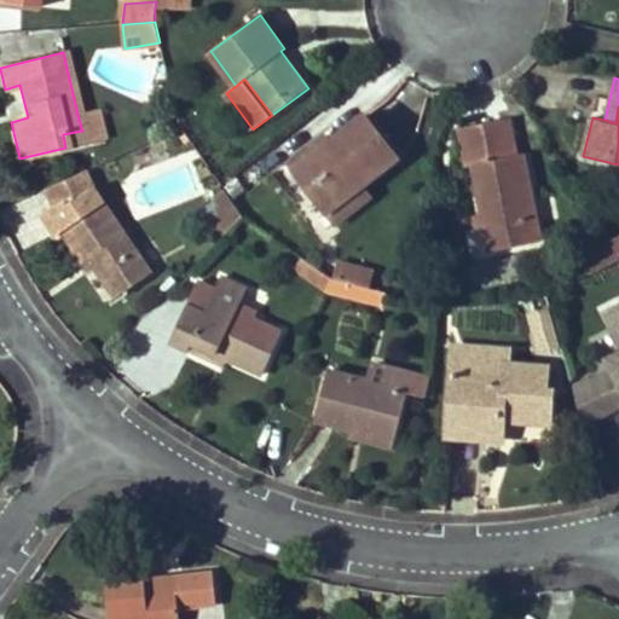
[(82,131),(84,143),(103,137),(97,114),(79,119),(82,131)]
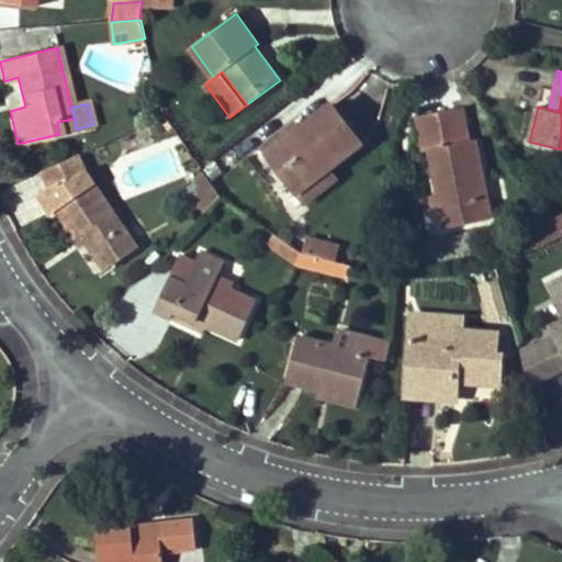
[(328,105),(298,131),(267,156),(295,192),(326,168),(358,143),(328,105)]
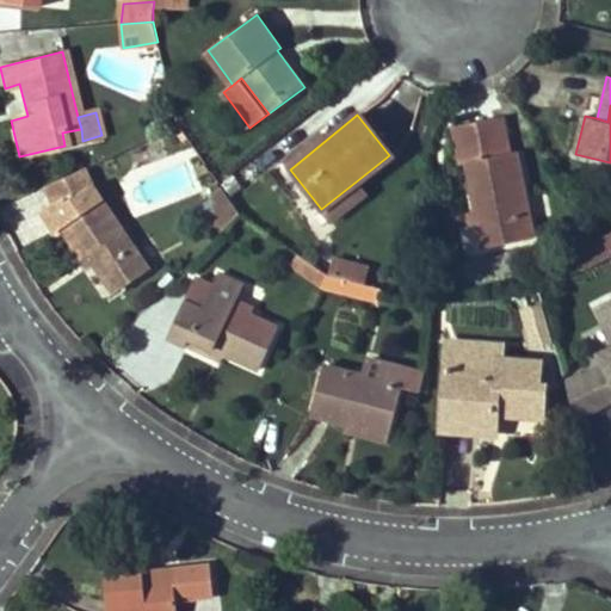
[(474,211),(477,224),(482,250),(536,238),(517,152),(511,153),(503,118),(451,129),(460,167),(464,166),(474,211)]
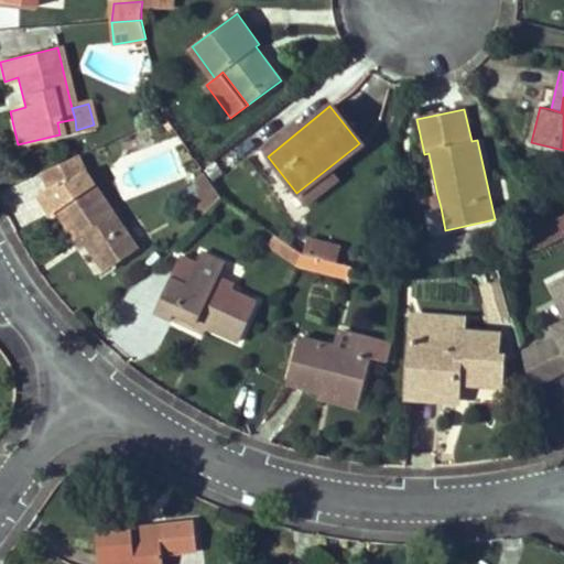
[(57,122),(60,134),(76,130),(75,119),(57,122)]
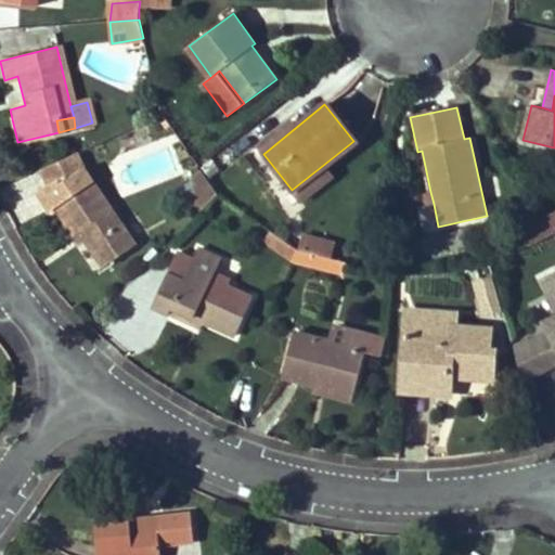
[(263,154),(294,129),(288,121),(257,146),(263,154)]
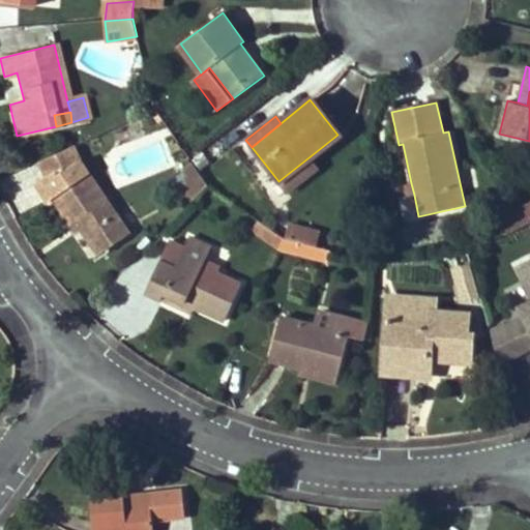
[(67,168),(63,157),(78,151),(76,146),(40,163),(46,175),(56,169),(59,173),(67,168)]
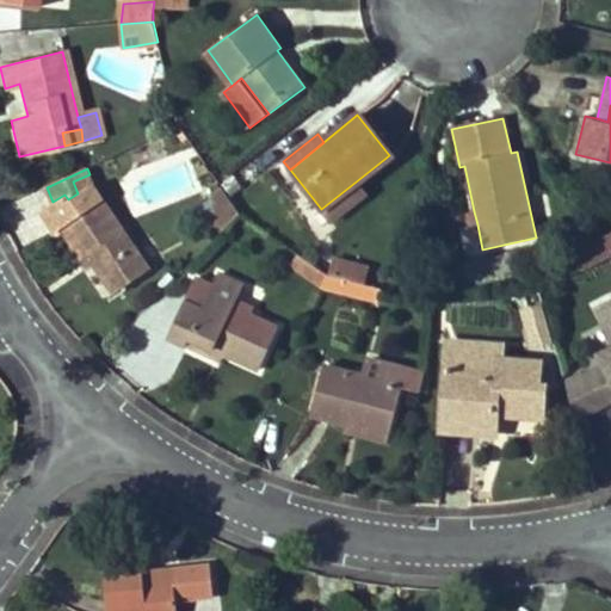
[(78,193),(93,183),(90,174),(73,181),(78,193)]
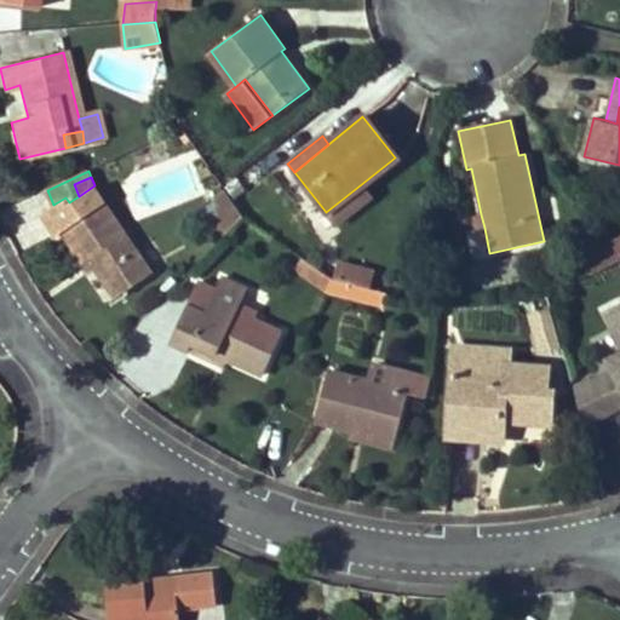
[(91,258),(97,268),(116,296),(151,273),(95,185),(79,196),(69,202),(65,197),(53,205),(40,213),(55,235),(63,230),(84,262),(91,258)]
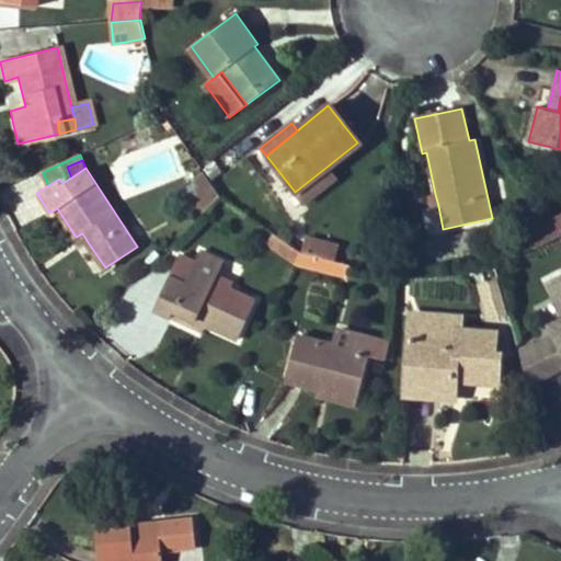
[(304,203),(334,179),(325,168),(295,192),(304,203)]
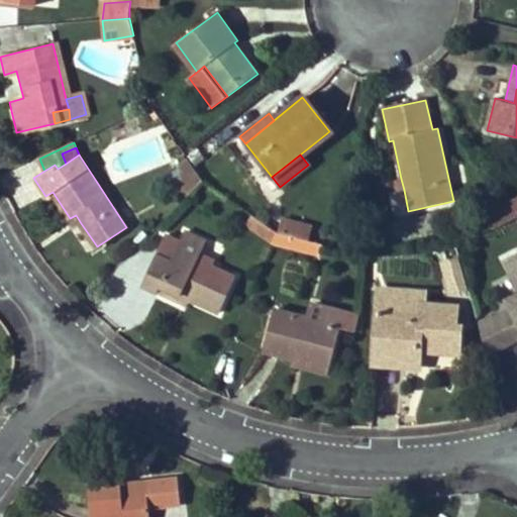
[(184,178),(193,168),(188,160),(178,169),(184,178)]
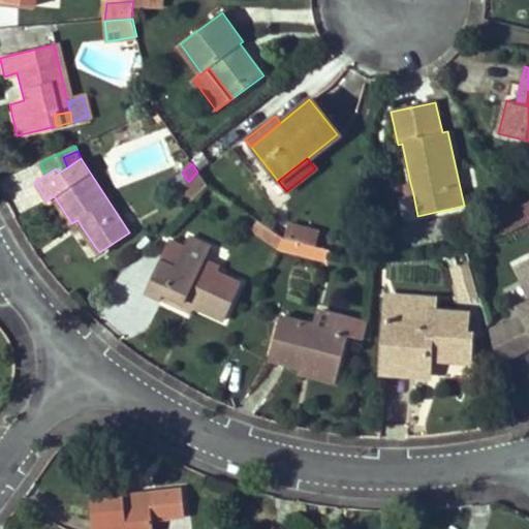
[(189,203),(208,185),(197,172),(188,182),(190,184),(183,191),(189,203)]
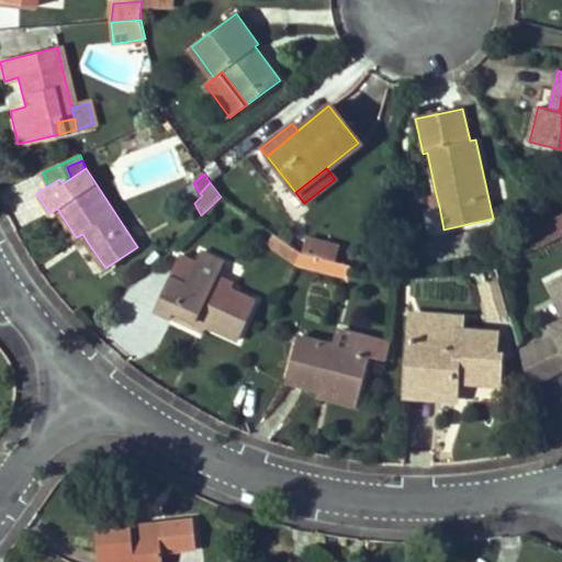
[(428,195),(431,209),(439,206),(436,194),(428,195)]
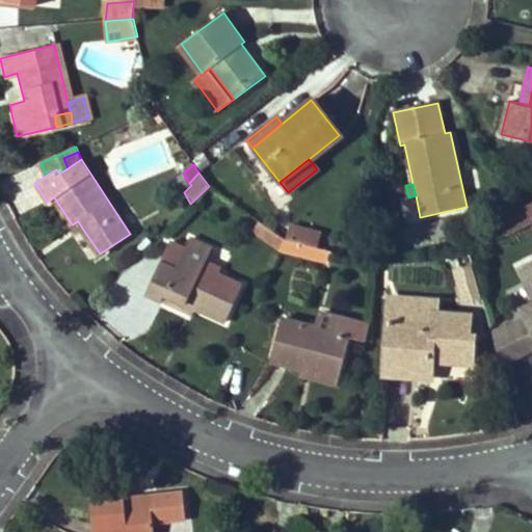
[(531,206),(522,211),(531,225),(531,224),(531,206)]
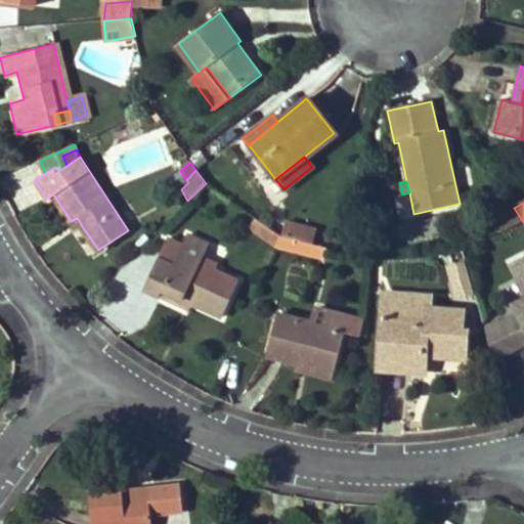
[(497,234),(523,222),(514,208),(490,221),(497,234)]
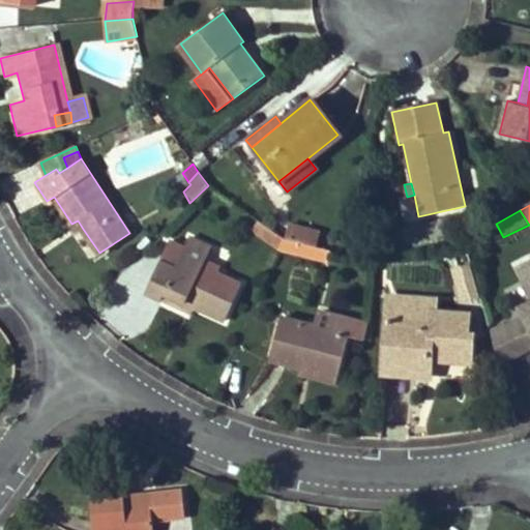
[(252,228),(282,247),(286,238),(257,218),(252,228)]
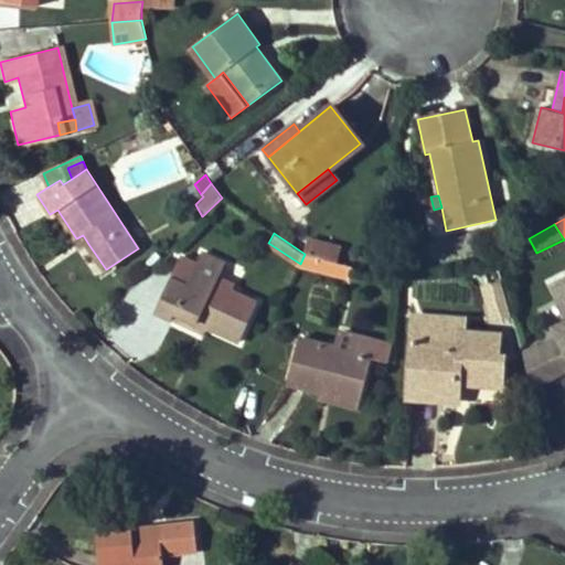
[(76,238),(83,248),(88,244),(83,235),(76,238)]
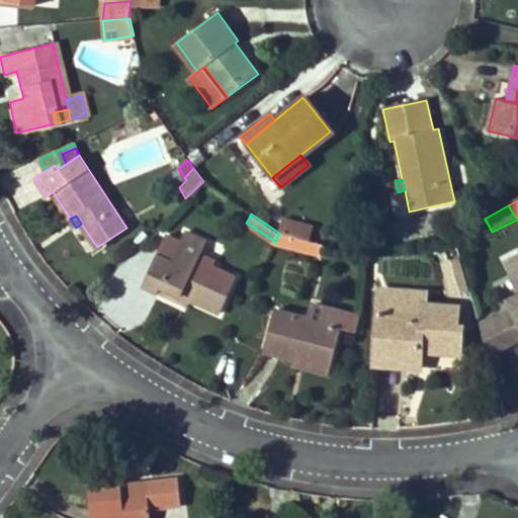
[(178,252),(214,269),(217,262),(204,256),(211,244),(188,233),(182,245),(178,252)]
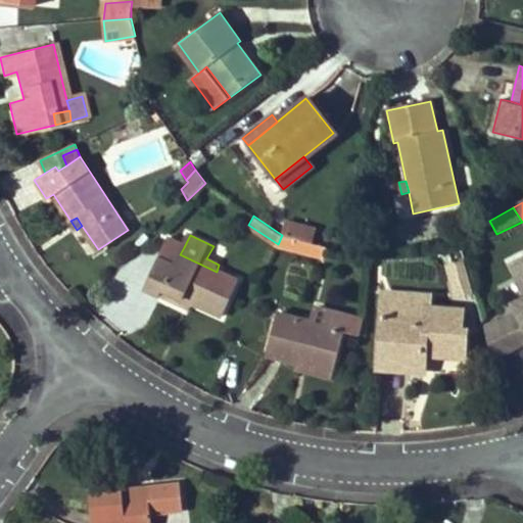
[(322,258),(325,247),(282,235),(278,244),(280,246),(322,258)]
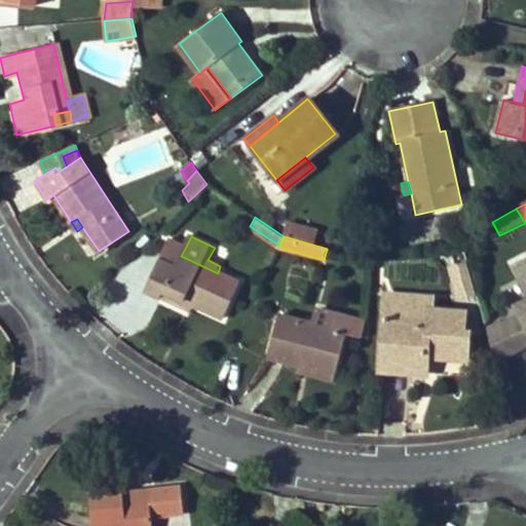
[(181,256),(185,249),(171,242),(146,291),(161,298),(164,292),(193,305),(223,320),(240,285),(218,273),(181,256)]
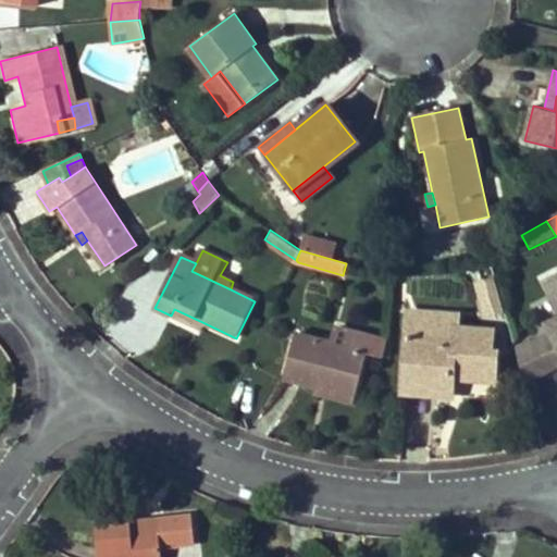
[(556,274),(546,280),(556,301),(556,320),(551,323),(555,333),(523,348),(533,380),(556,369),(556,274)]
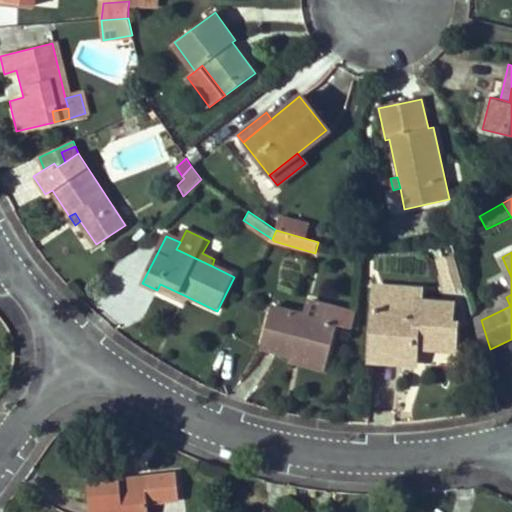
[(463,284),(456,260),(442,264),(449,288),(463,284)]
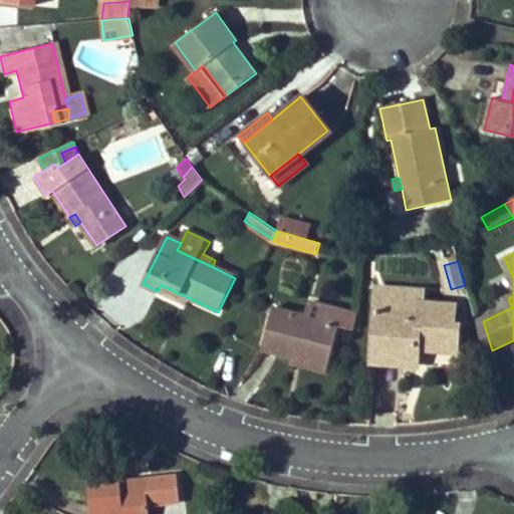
[(161,285),(158,291),(186,305),(189,298),(161,285)]
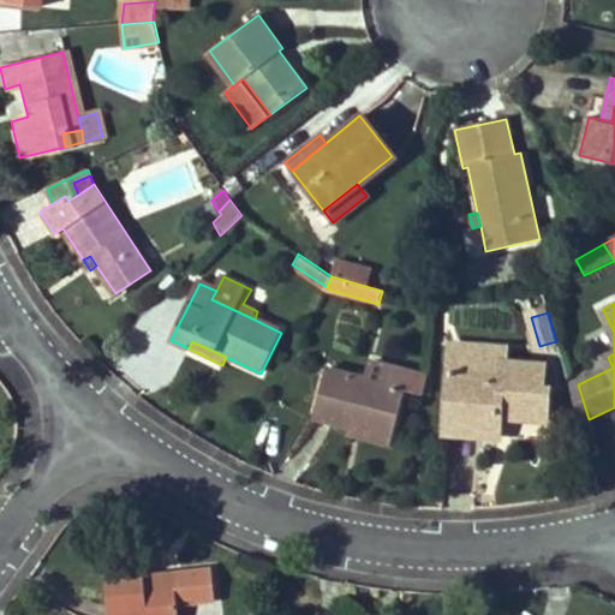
[(506,374),(506,364),(507,351),(454,347),(452,369),(506,374)]
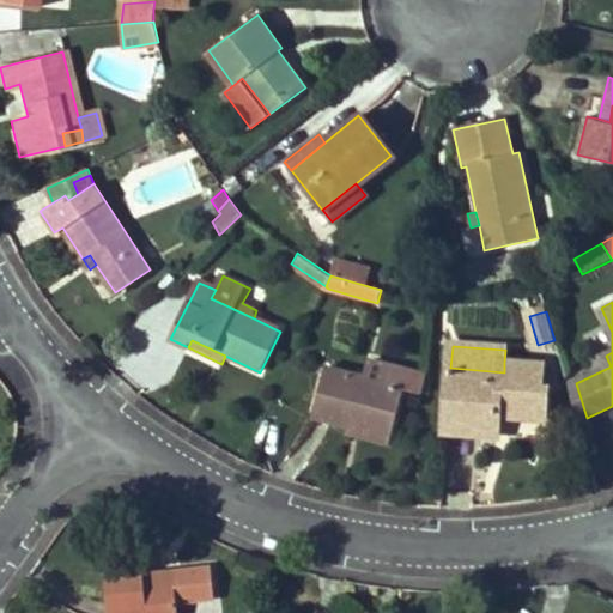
[(478,431),(498,432),(499,416),(546,419),(548,388),(541,387),(542,366),(504,363),(504,372),(450,368),(448,402),(465,405),(463,416),(479,418),(478,431)]
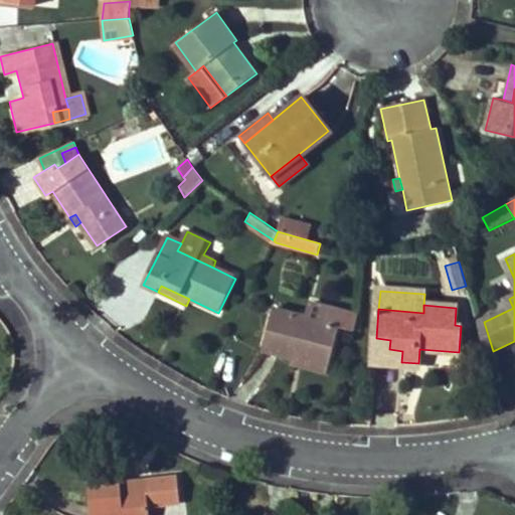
[(306,320),(339,329),(343,315),(310,306),(306,320)]
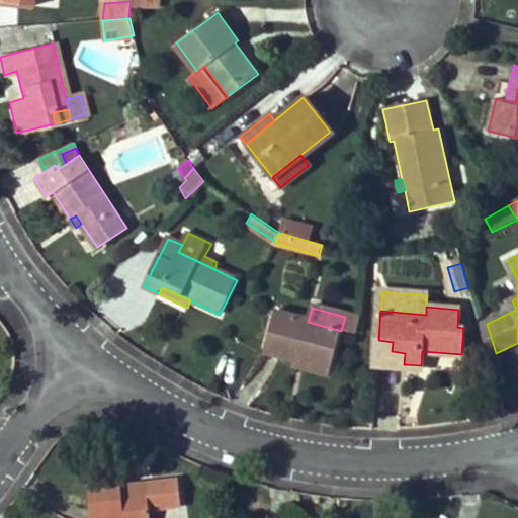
[(295,360),(330,369),(341,331),(308,322),(273,313),(263,351),(295,360)]
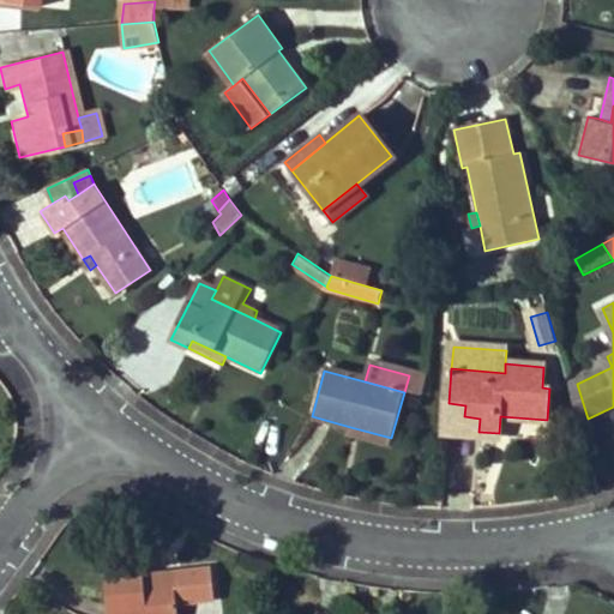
[(409,375),(404,392),(421,397),(426,379),(409,375)]
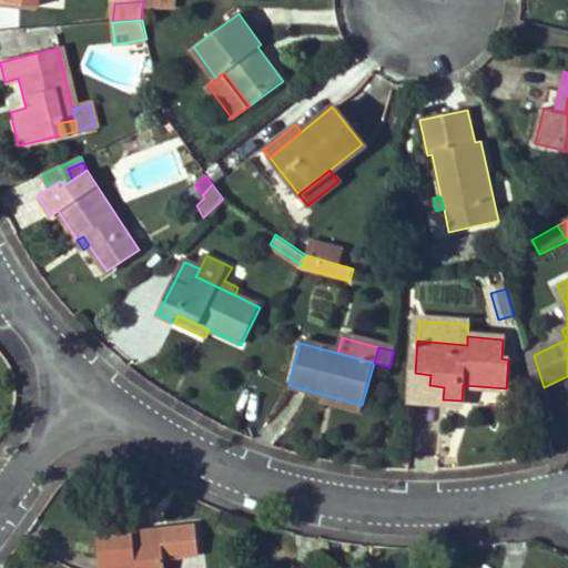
[(534,355),(526,356),(536,391),(544,387),(534,355)]
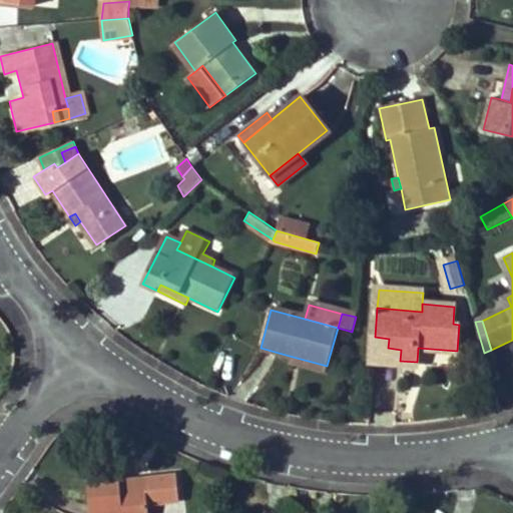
[(373,362),(417,366),(417,362),(400,361),(401,350),(388,348),(389,339),(375,337),(373,362)]
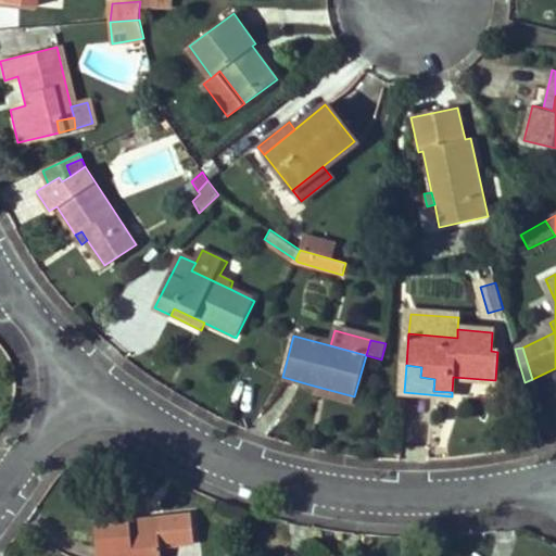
[(458,383),(458,394),(496,397),(497,386),(458,383)]
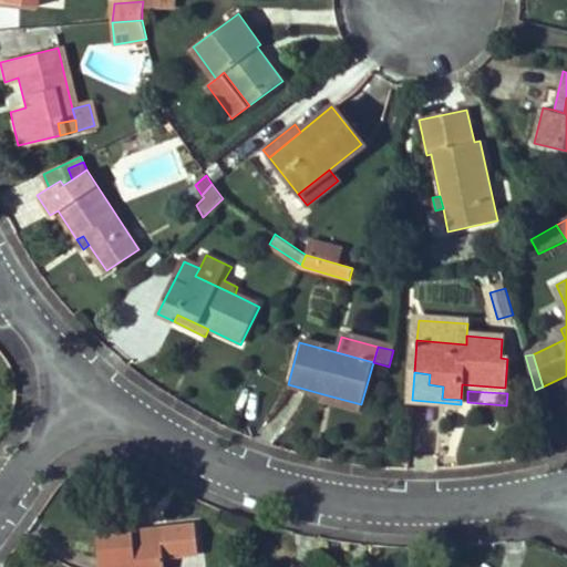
[(361,404),(323,394),(320,402),(359,413),(361,404)]
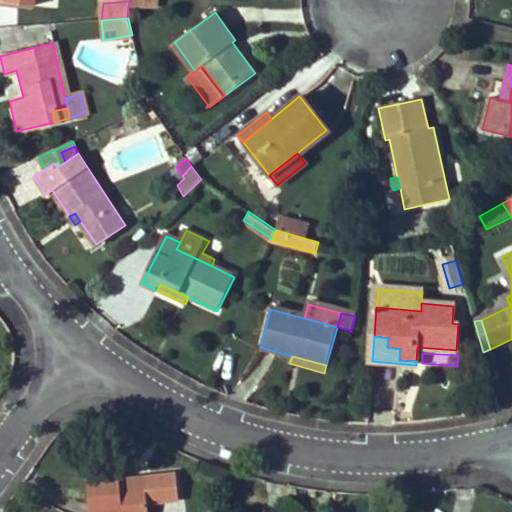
[(149,511),(149,504),(146,479),(120,481),(119,471),(88,473),(91,511),(149,511)]
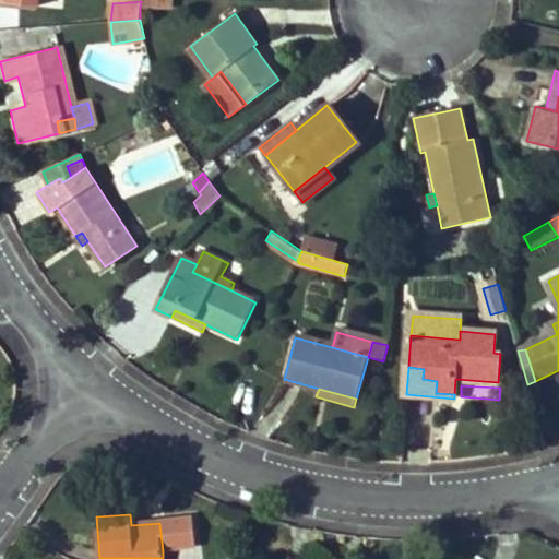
[(194,521),(159,523),(163,550),(195,548),(194,521)]
